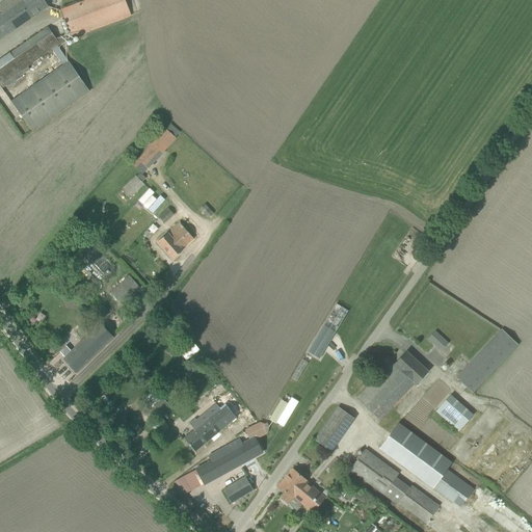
[(0,9),(2,14),(0,15),(0,38),(48,7),(43,0),(4,0),(0,3),(0,9)]
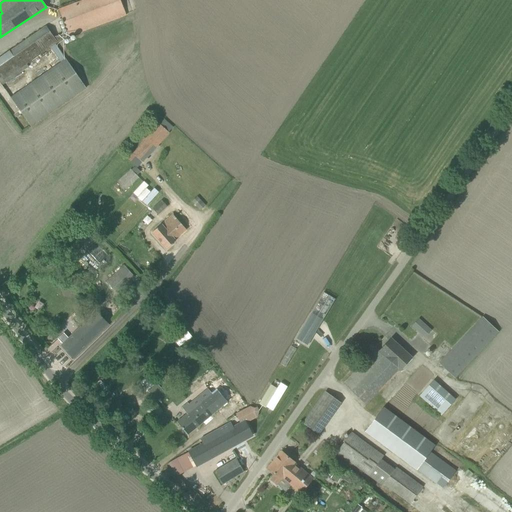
[(120,0),(85,0),(59,10),(69,36),(126,15),(120,0)]
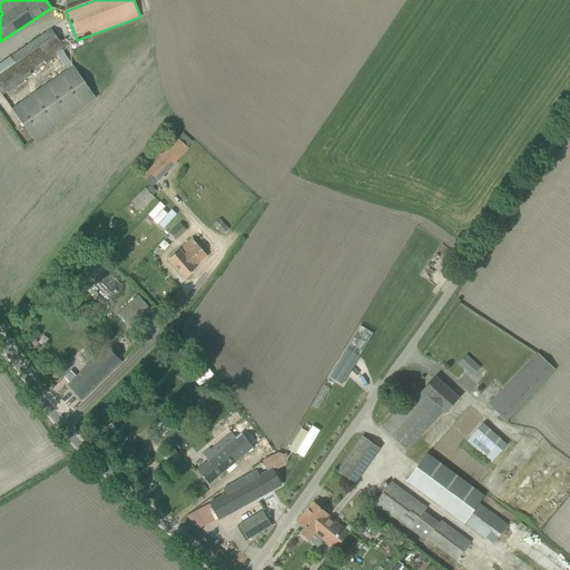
[(0,90),(47,58),(64,47),(51,29),(0,64),(0,90)]
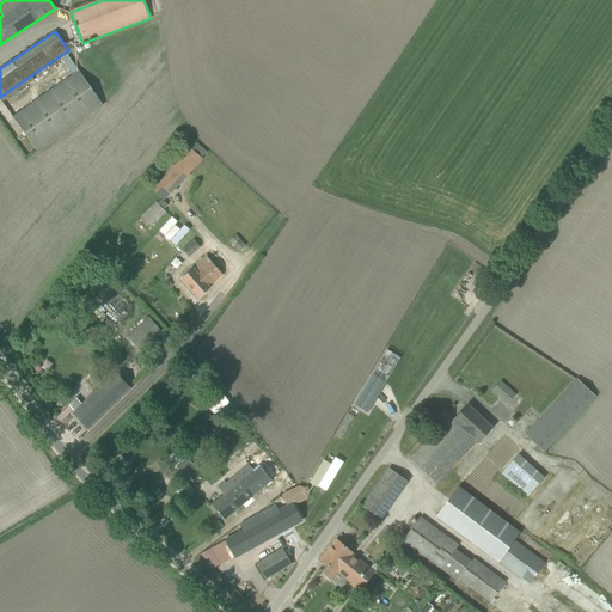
[(103,105),(79,71),(13,117),(37,151),(103,105)]
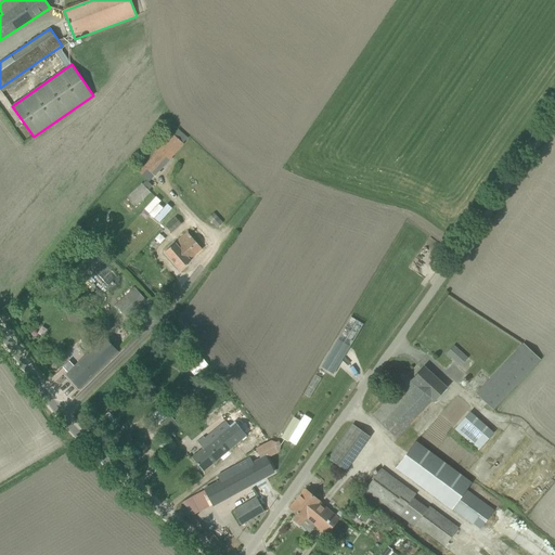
[(144,166),(155,177),(183,144),(172,134),(144,166)]
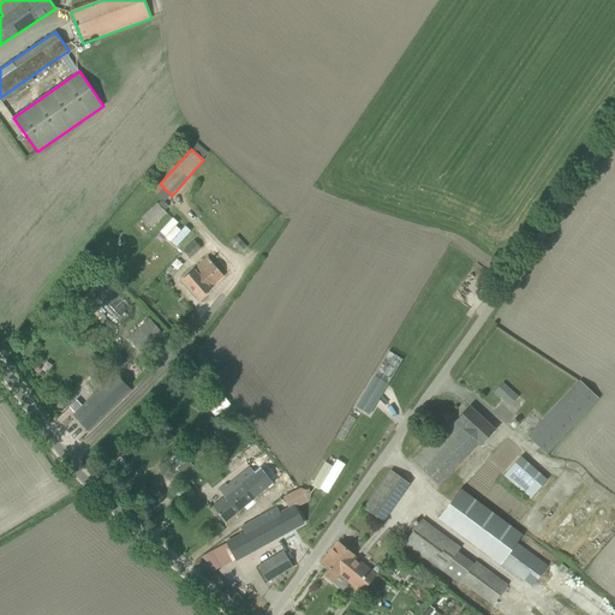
[(156,203),(141,218),(150,228),(166,214),(156,203)]
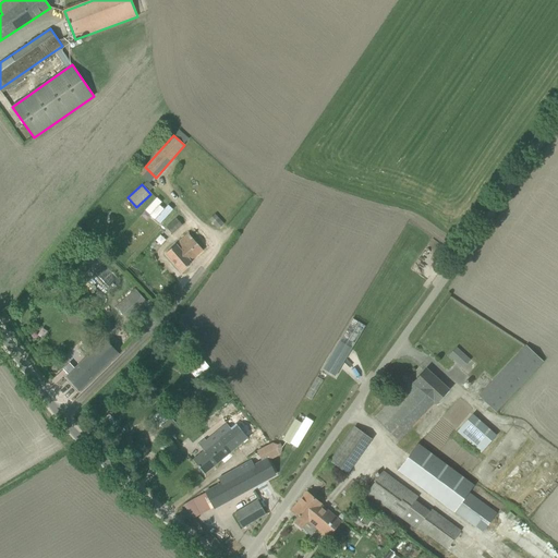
[(210,219),(218,229),(223,225),(215,215),(210,219)]
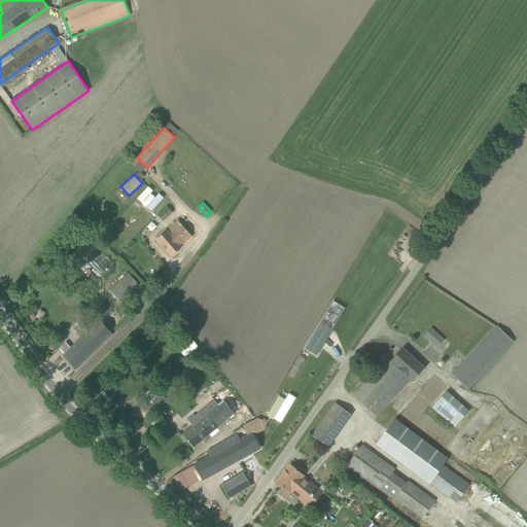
[(156,214),(159,216),(163,221),(172,213),(166,207),(156,214)]
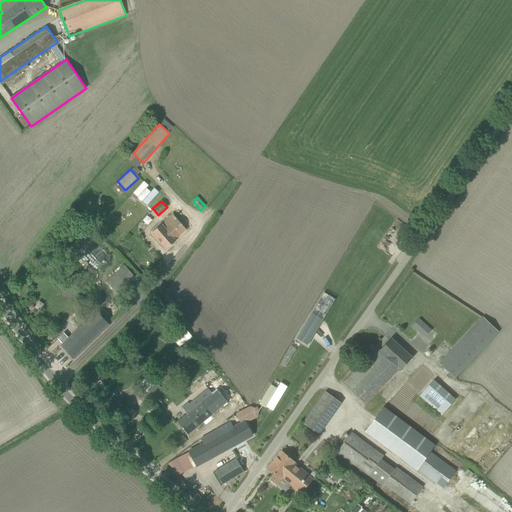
[(152,232),(166,249),(176,241),(175,240),(186,230),(173,214),(152,232)]
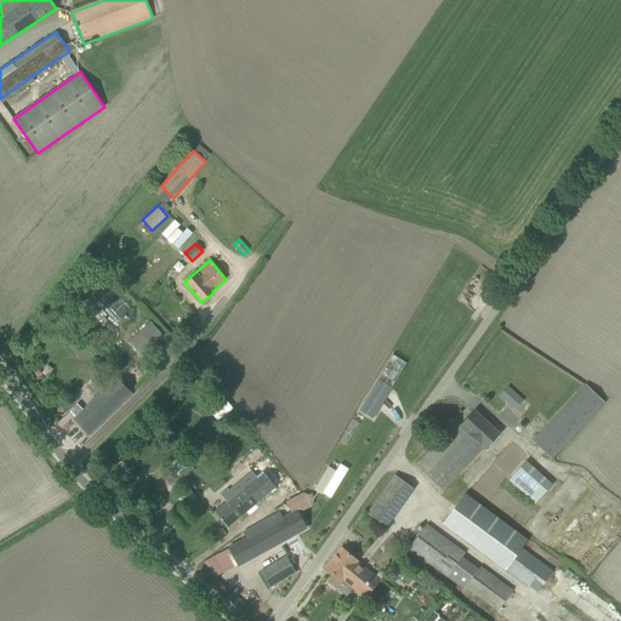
[(132,343),(140,352),(142,354),(163,336),(151,323),(141,331),(143,334),(132,343)]
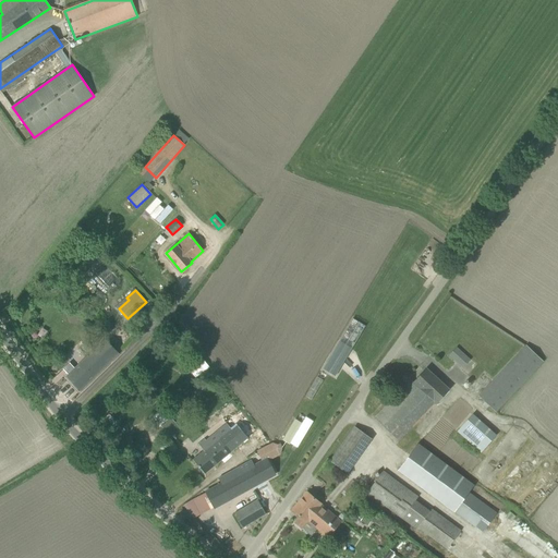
[(349,317),(323,371),(336,376),(362,324),(349,317)]
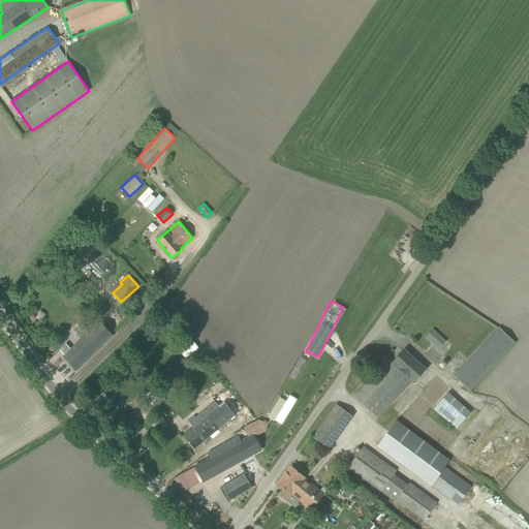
[(114,308),(105,317),(112,322),(120,314),(114,308)]
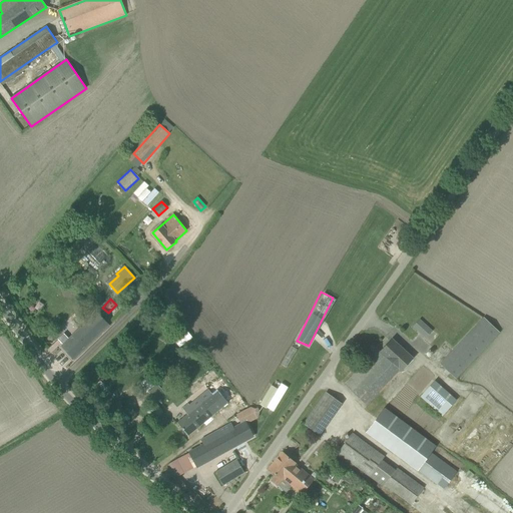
[(96,313),(62,347),(73,359),(108,325),(96,313)]
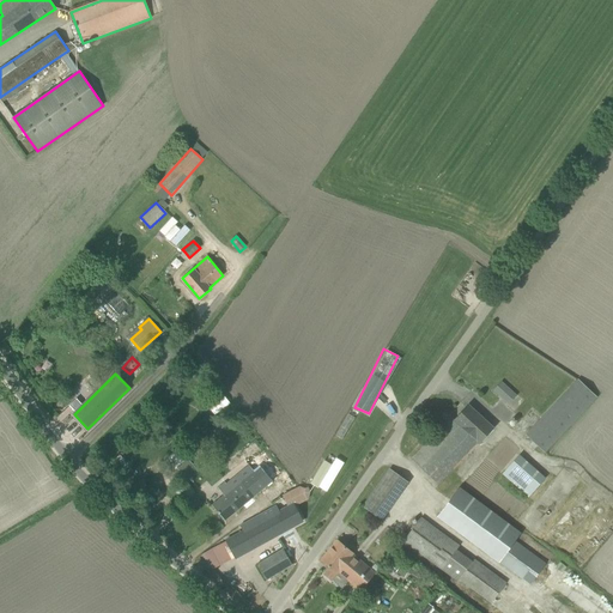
[(577,378),(540,419),(525,435),(545,454),(598,398),(577,378)]
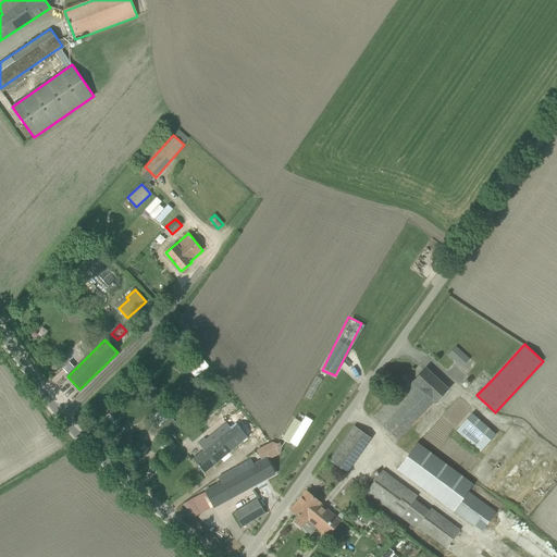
[(446,354),(461,367),(469,358),(454,345),(446,354)]
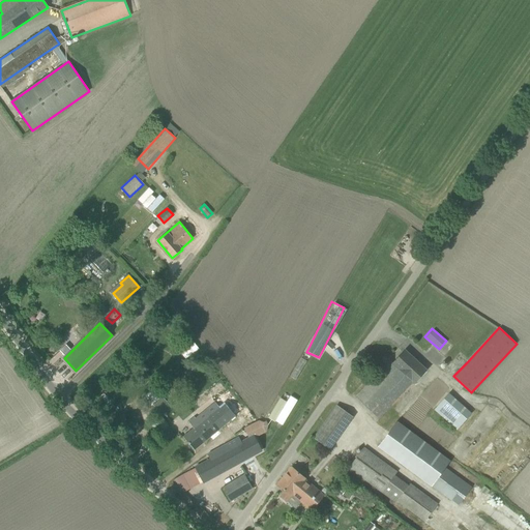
[(355,396),(379,418),(411,383),(413,385),(427,371),(405,351),(392,363),(389,360),(355,396)]
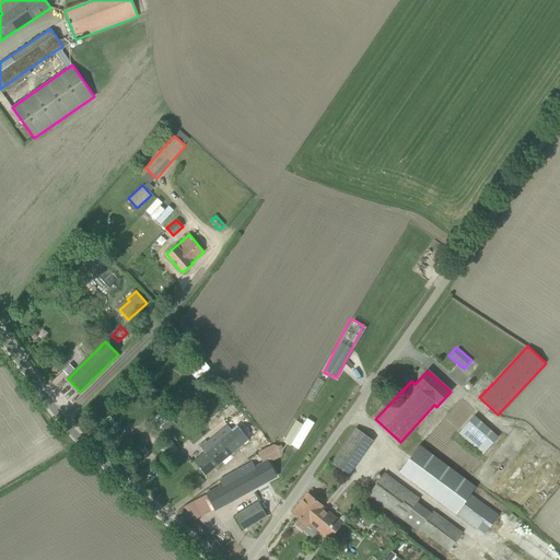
[(205,476),(224,459),(248,440),(246,435),(255,429),(240,411),(224,424),(228,428),(207,444),(205,441),(198,446),(205,453),(194,462),(205,476)]
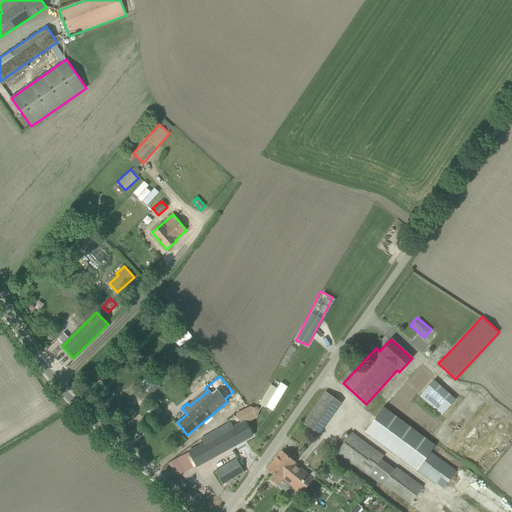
[(441,415),(456,399),(434,380),(420,396),(441,415)]
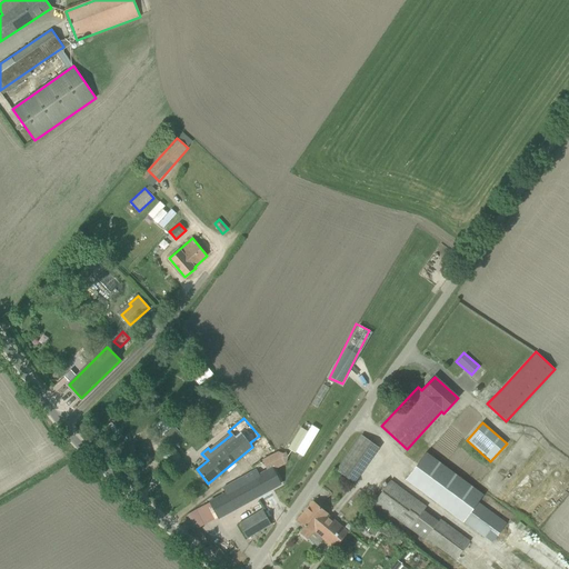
[(379,447),(362,436),(361,435),(337,470),(353,482),(379,447)]
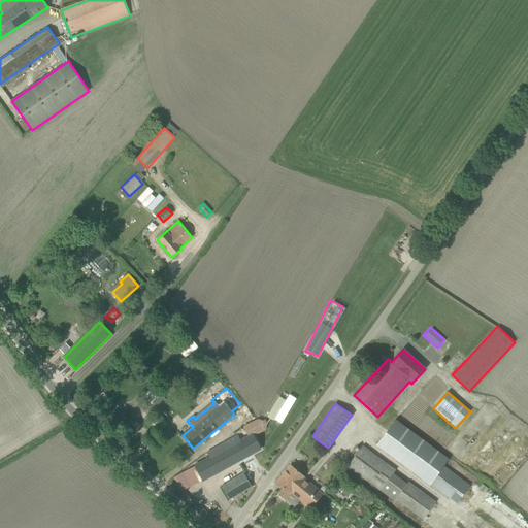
[(265,430),(267,423),(265,420),(263,421),(260,422),(258,419),(250,423),(256,435),(265,430)]
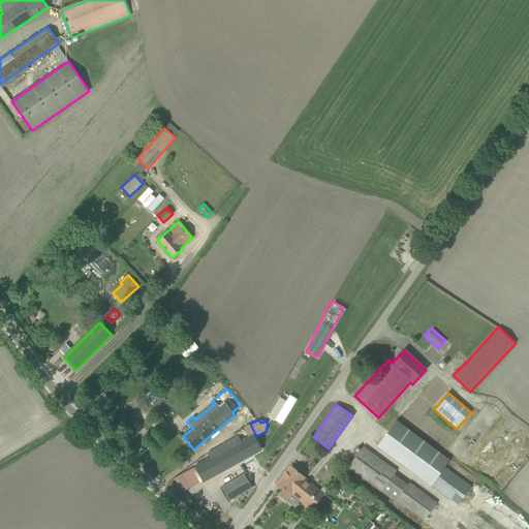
[(195,467),(204,481),(261,450),(253,435),(240,442),(238,438),(208,455),(210,459),(195,467)]
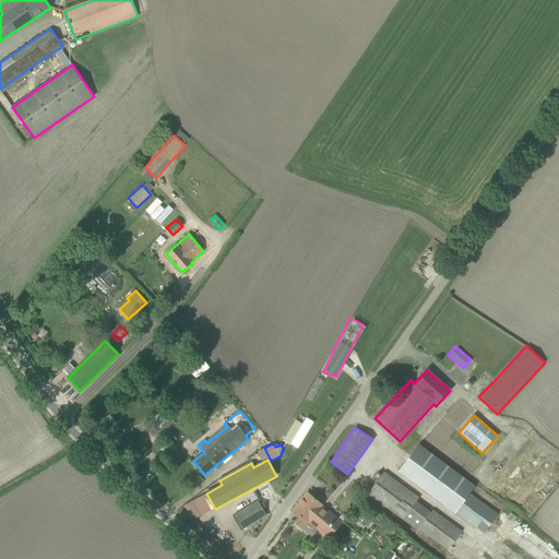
[(372,496),(403,519),(417,530),(419,527),(449,549),(461,532),(431,510),(430,512),(416,501),(419,498),(383,472),(368,494),(367,496),(370,498),(372,496)]
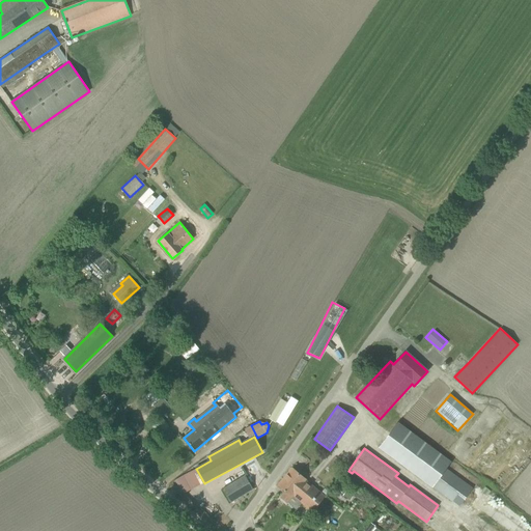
[(312,511),(325,496),(292,469),(278,485),(286,492),(281,498),(288,503),(294,497),(312,511)]
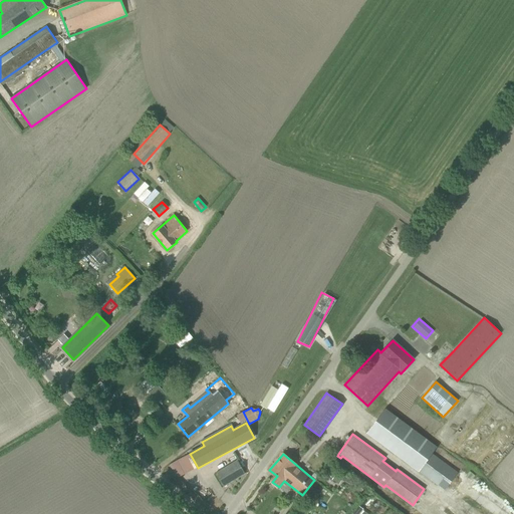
[(457,474),(432,454),(420,471),(445,490),(457,474)]
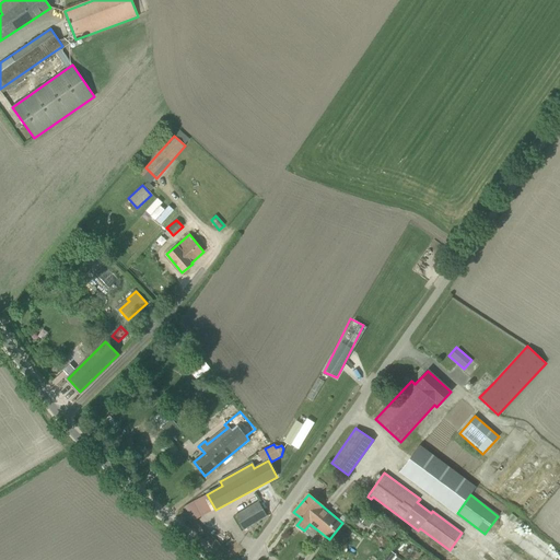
[(267,516),(258,502),(234,516),(243,531),(267,516)]
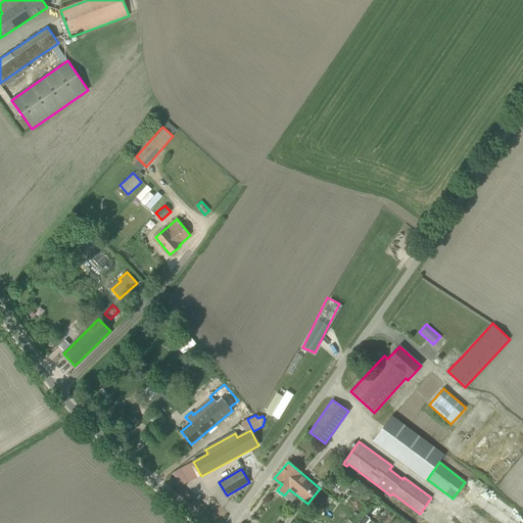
[(365,522),(370,517),(365,513),(357,522),(365,522)]
